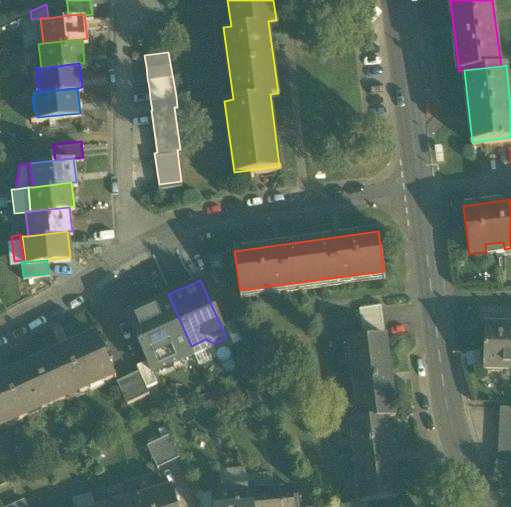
[(151,370),(179,358),(176,352),(191,346),(168,294),(126,313),(146,358),(151,370)]
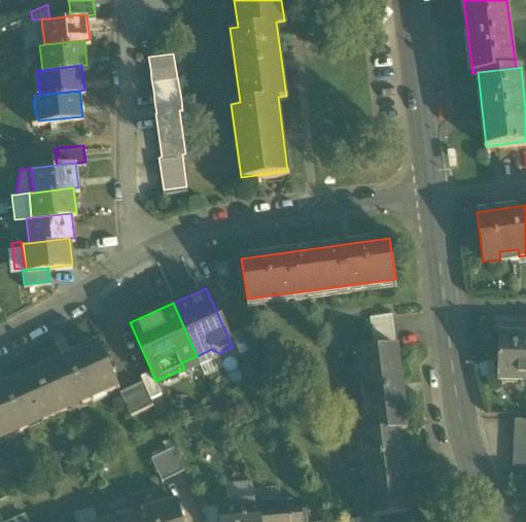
[(370,315),(374,346),(394,343),(390,312),(370,315)]
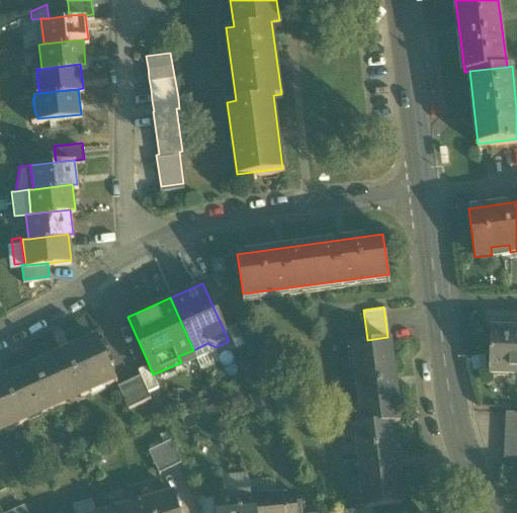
[(516,326),(491,326),(490,371),(516,371),(516,326)]
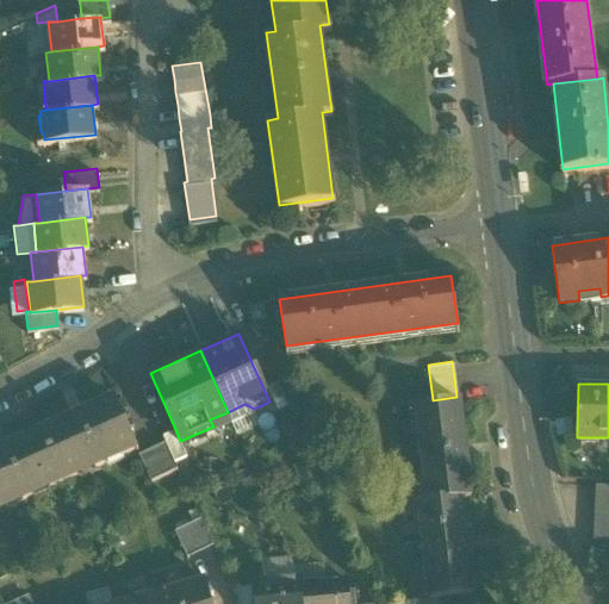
[(0,505),(63,478),(137,447),(115,396),(42,428),(0,446),(0,505)]
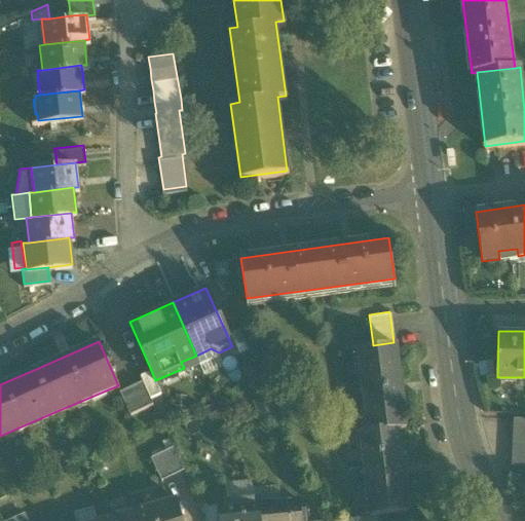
[(359,431),(370,512),(377,511),(409,506),(398,428),(405,426),(395,342),(394,342),(373,345),(357,347),(367,430),(359,431)]
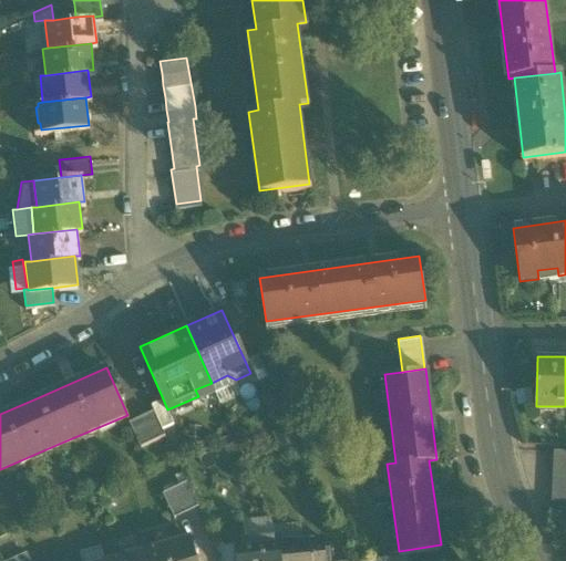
[(214,390),(198,396),(198,397),(215,391),(236,382),(236,380),(227,375),(212,383),(214,390)]
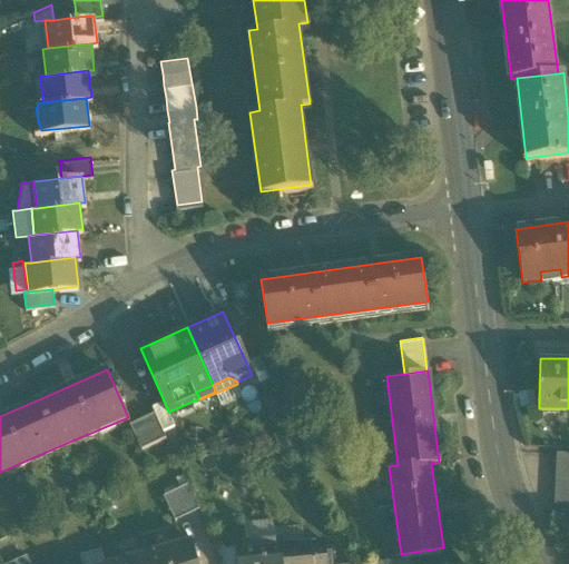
[(242,395),(237,384),(216,393),(221,404),(242,395)]
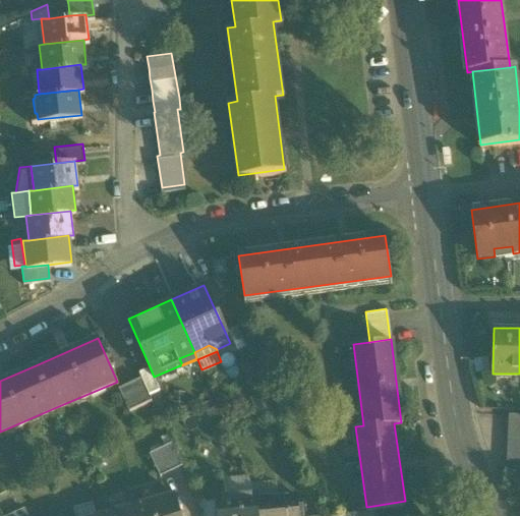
[(196,358),(194,352),(179,358),(182,364),(196,358)]
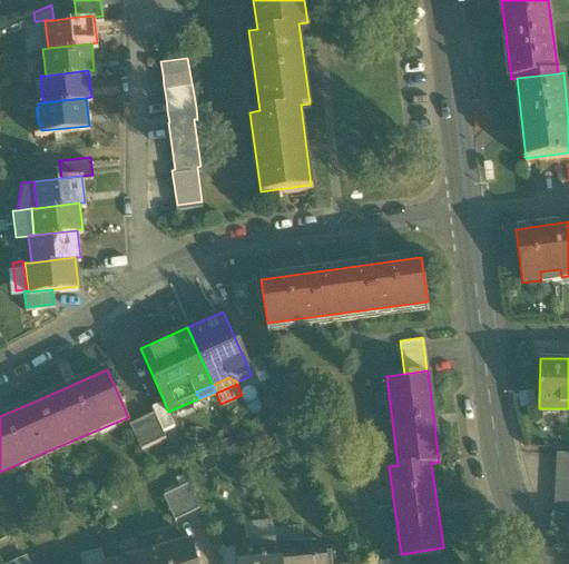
[(532,386),(517,389),(519,405),(536,403),(532,386)]
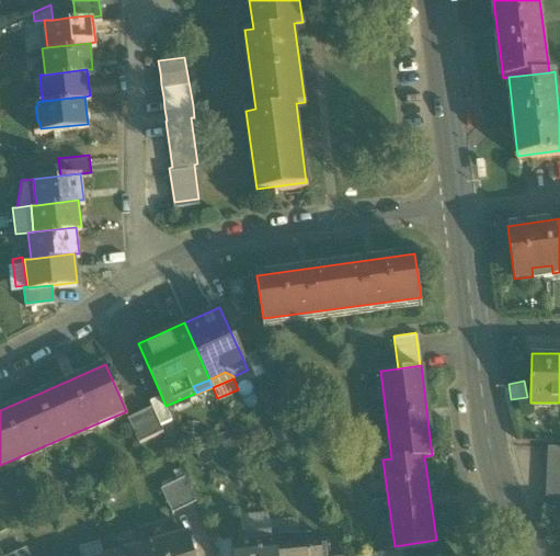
[(160,393),(149,398),(160,422),(171,418),(166,406),(160,393)]
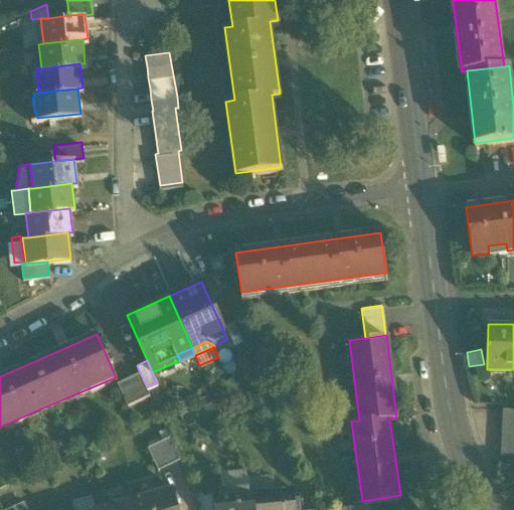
[(117,382),(127,404),(149,393),(147,387),(138,371),(117,382)]
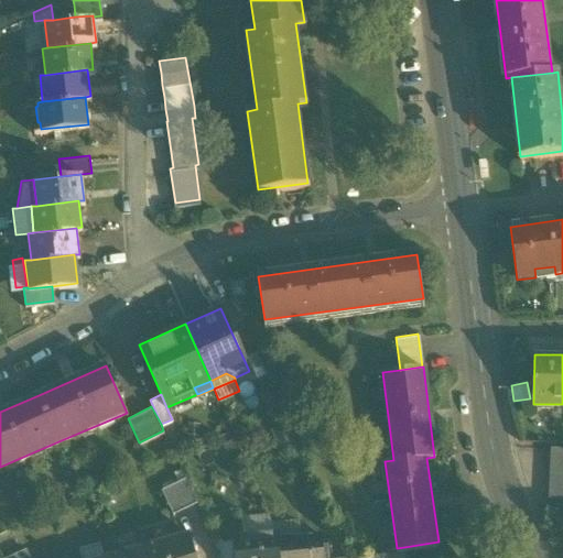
[(562,445),(550,445),(548,496),(547,510),(562,510),(562,445)]
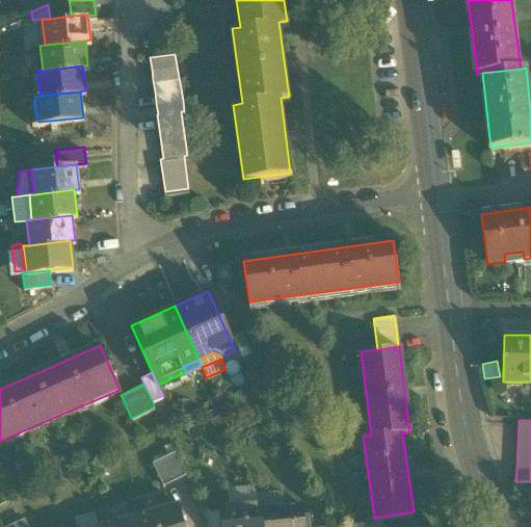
[(152,460),(162,483),(186,473),(175,449),(152,460)]
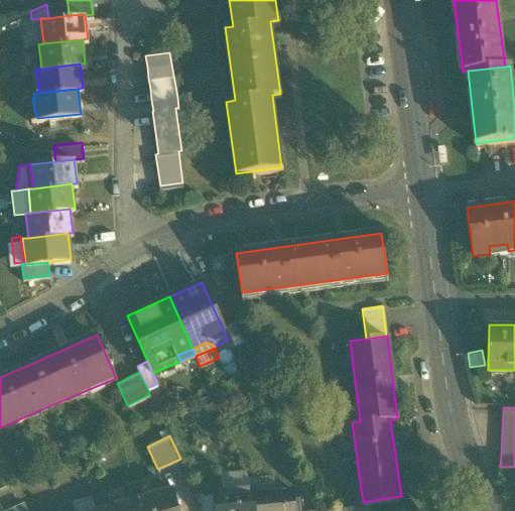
[(222,491),(254,488),(249,475),(246,469),(220,471),(222,491)]
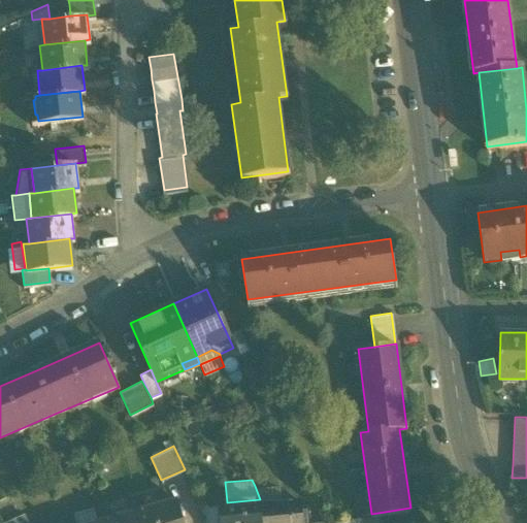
[(280,484),(255,486),(260,499),(261,502),(281,501),(280,484)]
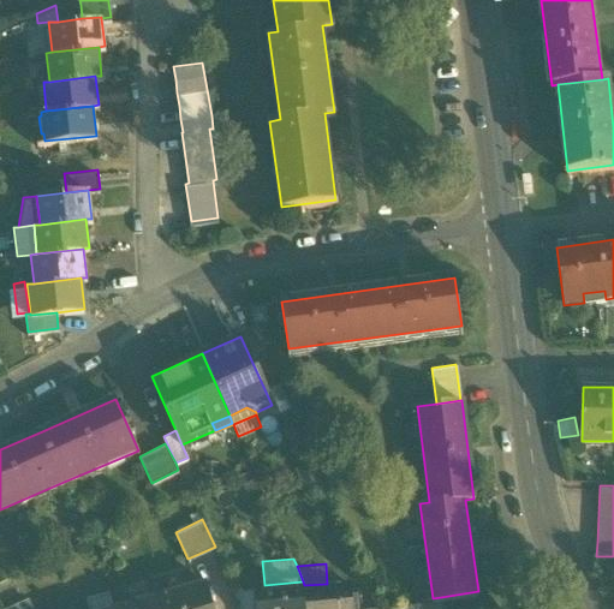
[(214,608),(207,580),(124,603),(114,607),(103,608),(214,608)]
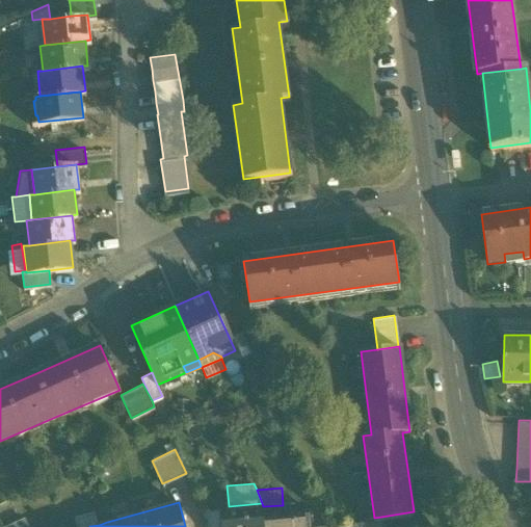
[(283,505),(263,506),(262,503),(229,506),(220,506),(221,514),(222,526),(306,526),(303,504),(283,505)]
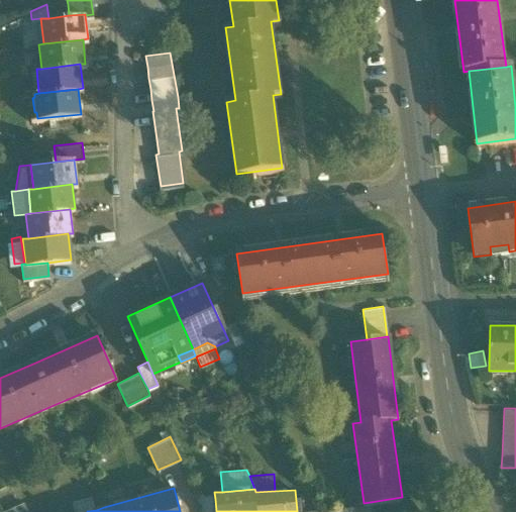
[(71,500),(74,511),(87,511),(96,510),(91,494),(71,500)]
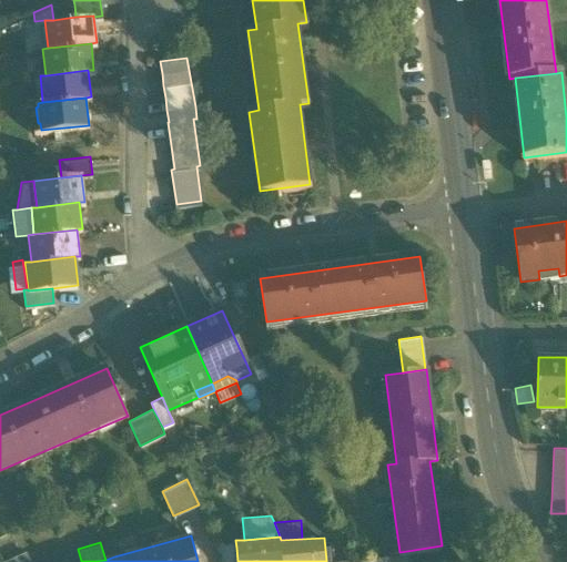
[(219,560),(219,561),(238,561),(236,548),(215,550),(219,560)]
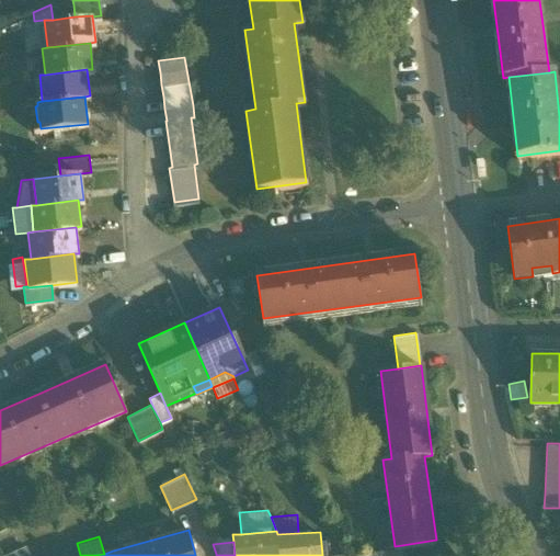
[(1,555),(31,555),(26,543),(1,555)]
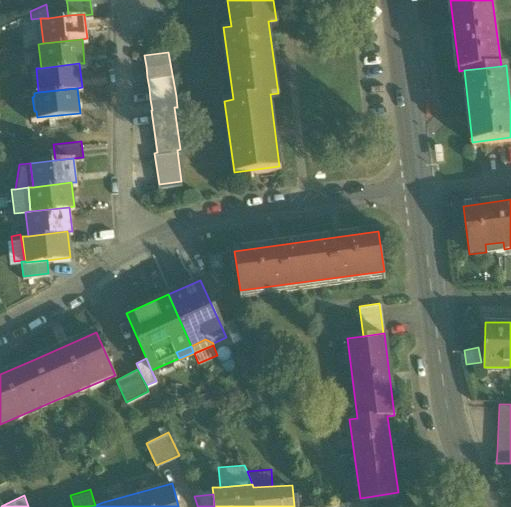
[(360,498),(318,505),(318,506),(368,506),(367,497),(360,498)]
